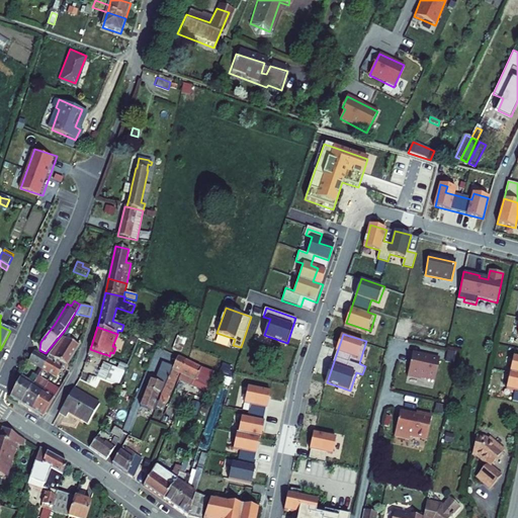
[(178,336),(173,349),(181,353),(186,340),(178,336)]
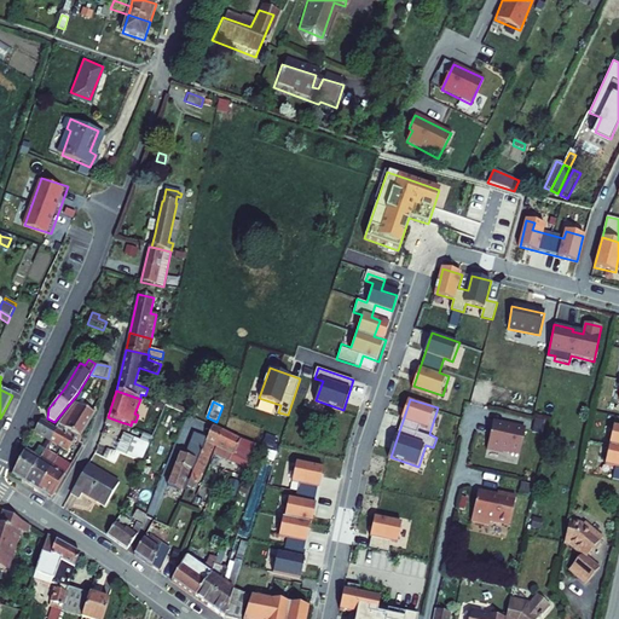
[(77,441),(94,414),(75,403),(56,429),(57,429),(65,435),(75,440),(77,441)]
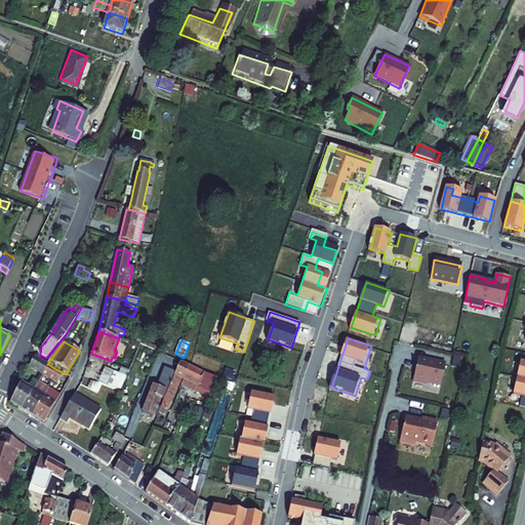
[(147,342),(146,347),(159,352),(161,348),(147,342)]
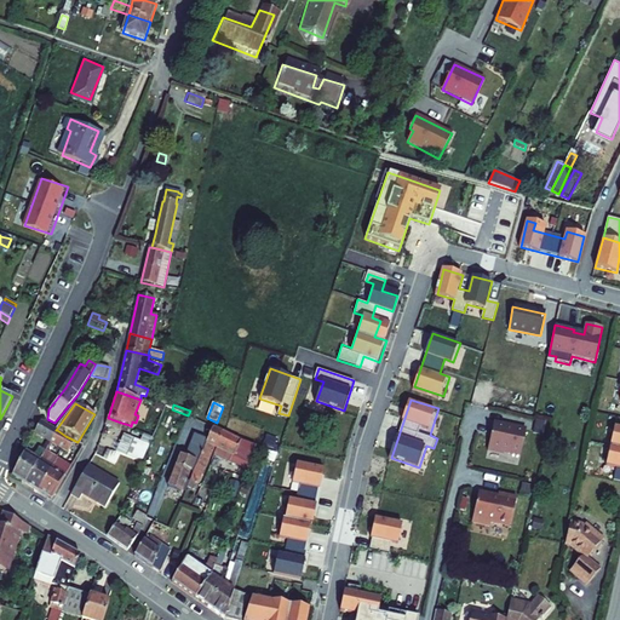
[(105,425),(119,430),(121,423),(108,418),(105,425)]
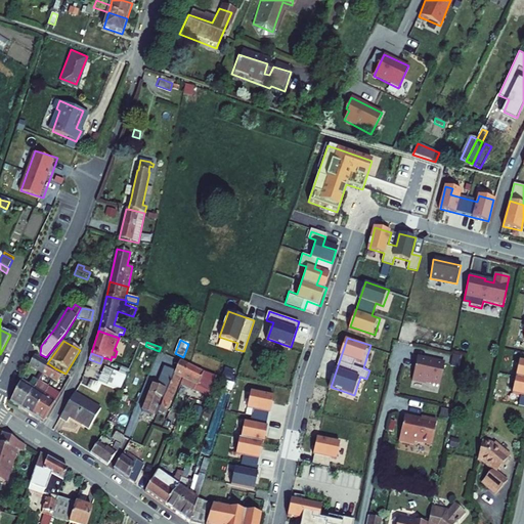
[(34,356),(29,365),(43,374),(48,363),(47,363),(34,356)]
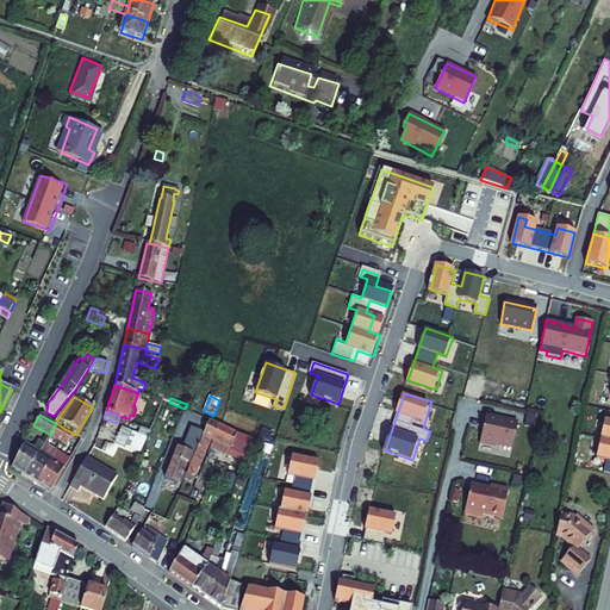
[(521,423),(486,415),(479,444),(515,453),(521,423)]
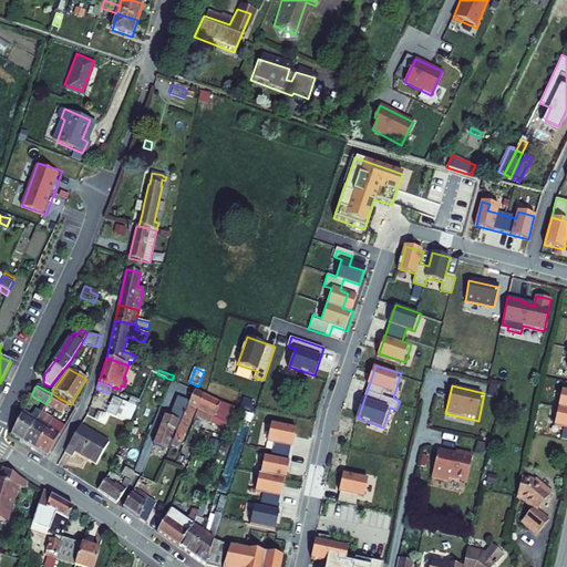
[(566,426),(566,387),(560,385),(553,424),(564,426),(566,426)]
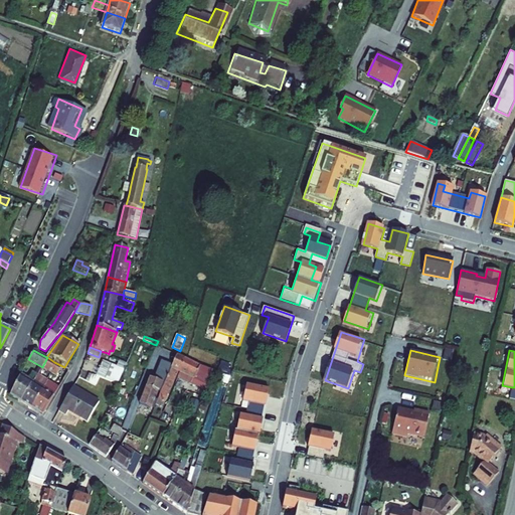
[(99,357),(106,360),(108,353),(101,351),(99,357)]
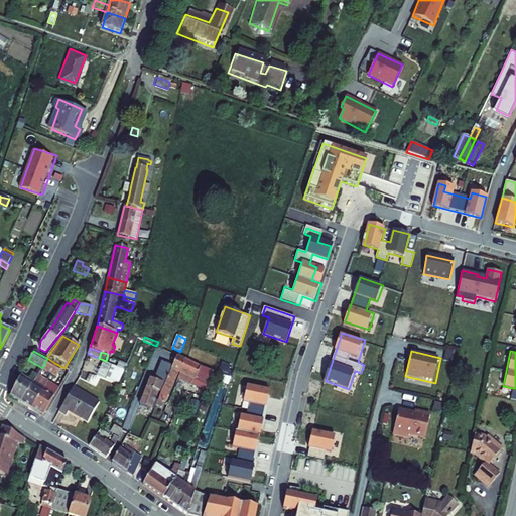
[(170,370),(167,377),(164,384),(156,405),(162,408),(178,373),(180,373),(186,360),(177,356),(171,369),(170,370)]
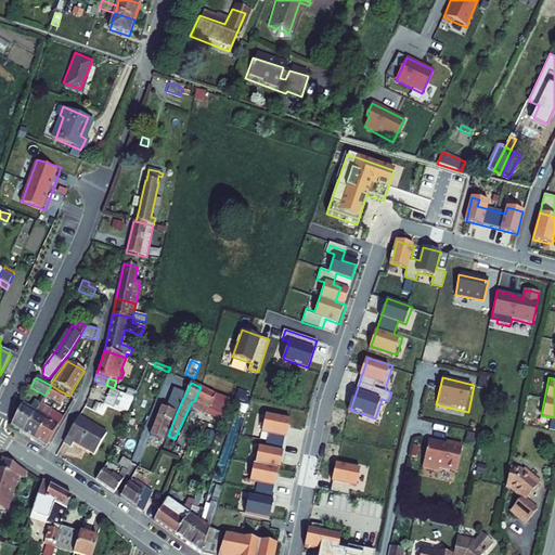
[(46,396),(53,400),(59,390),(51,385),(46,396)]
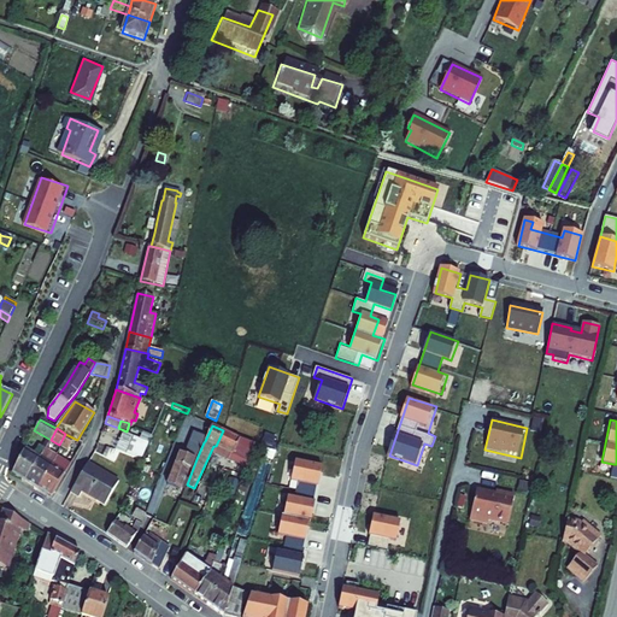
[(174,445),(182,448),(188,433),(181,429),(174,445)]
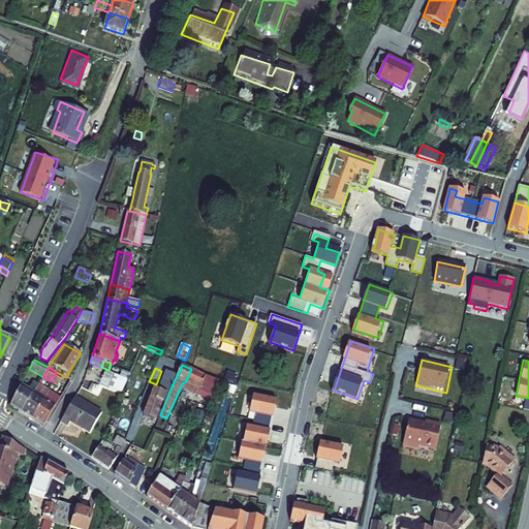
[(185,382),(183,389),(212,401),(218,381),(206,376),(191,369),(185,382)]
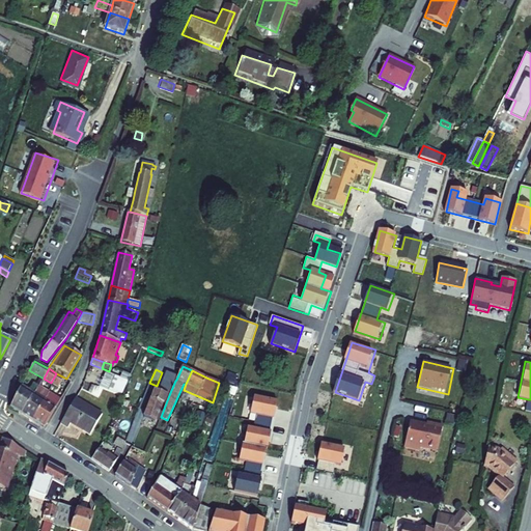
[(100,387),(104,388),(103,389),(120,396),(130,375),(123,372),(120,379),(106,371),(100,387)]
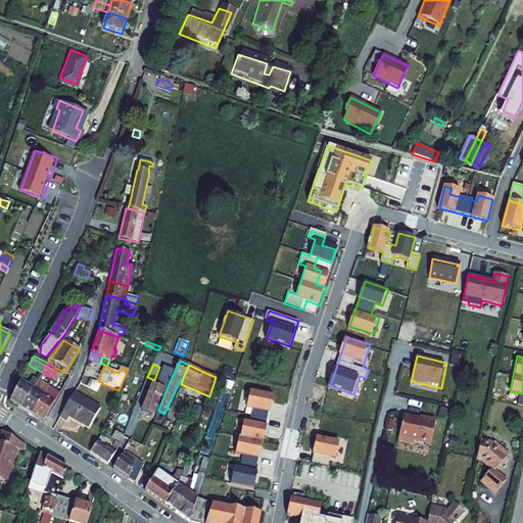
[(50,377),(57,381),(63,372),(55,368),(50,377)]
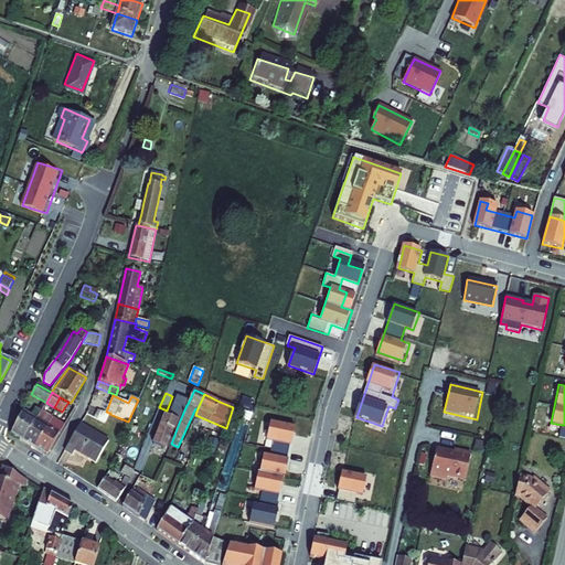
[(183,413),(187,405),(180,402),(177,409),(183,413)]
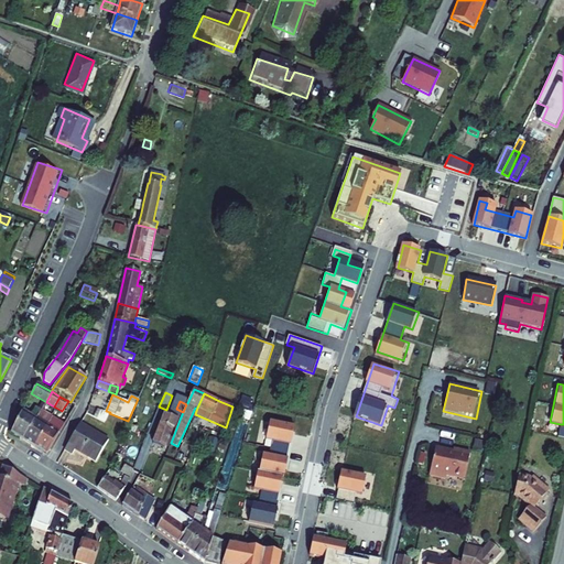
[(31,416),(22,411),(10,433),(22,440),(41,411),(36,408),(31,416)]
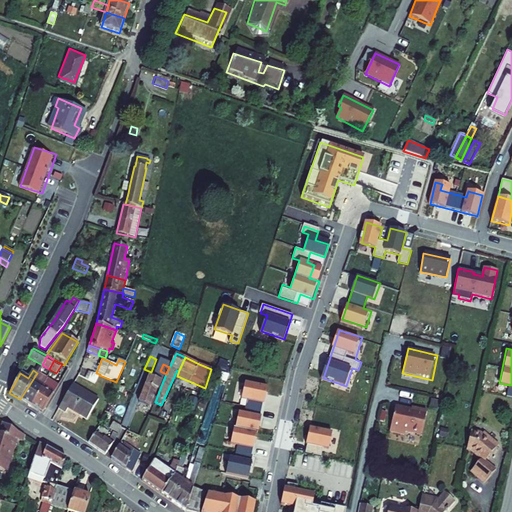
[(150,376),(139,403),(150,407),(161,380),(163,381),(166,374),(160,371),(159,370),(156,378),(150,376)]
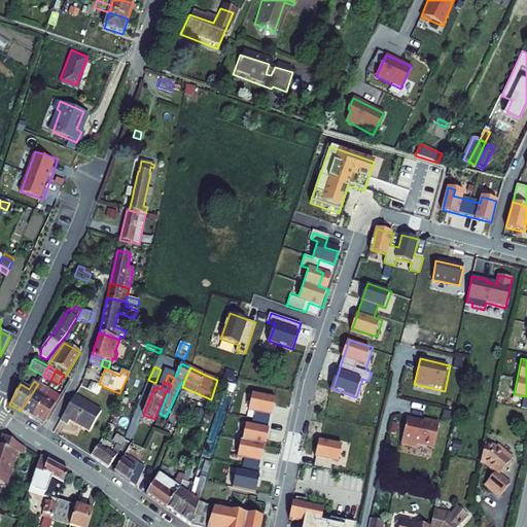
[(38,384),(21,411),(32,418),(48,390),(38,383),(38,384)]
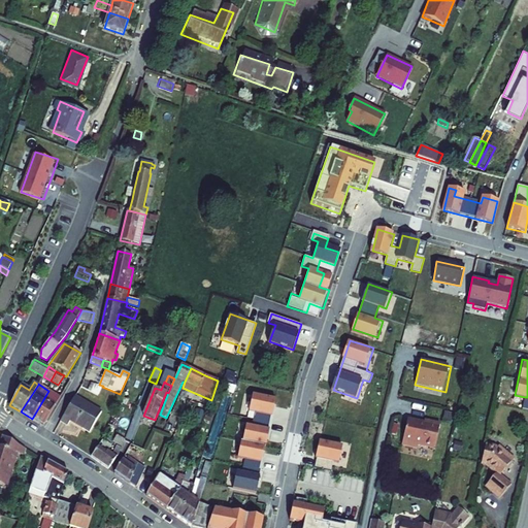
[(227,384),(225,391),(234,394),(236,387),(227,384)]
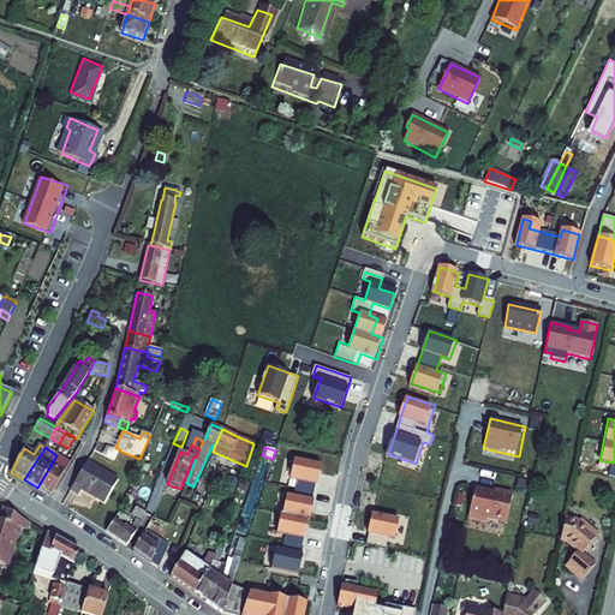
[(51,496),(70,463),(57,455),(37,488),(51,496)]
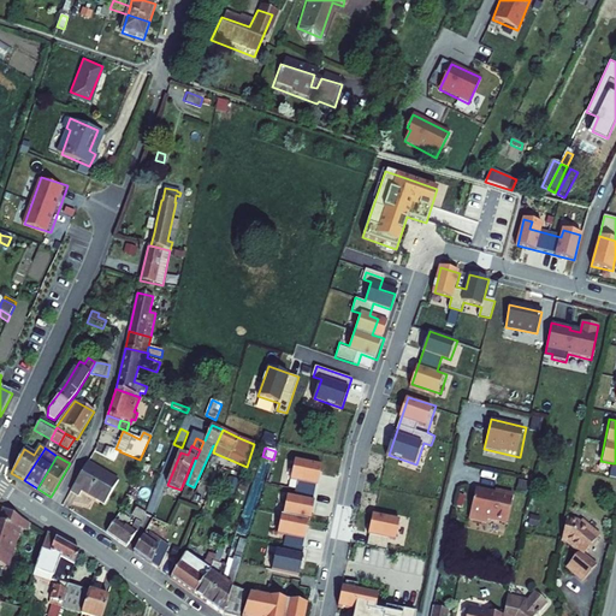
[(324,463),(296,458),(292,478),(298,479),(315,483),(319,484),(324,463)]
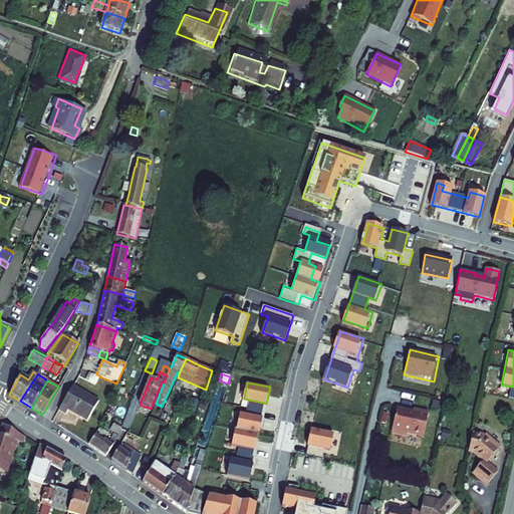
[(73,386),(58,410),(65,414),(68,409),(80,416),(80,417),(87,421),(99,402),(73,386)]
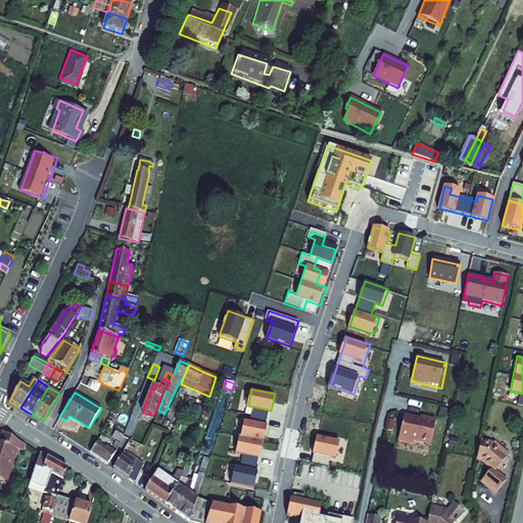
[(195,406),(191,417),(198,420),(202,409),(195,406)]
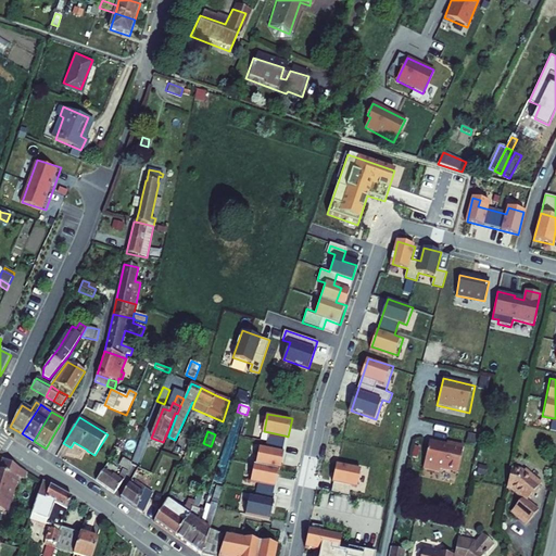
[(269,432),(266,444),(282,449),(285,436),(269,432)]
